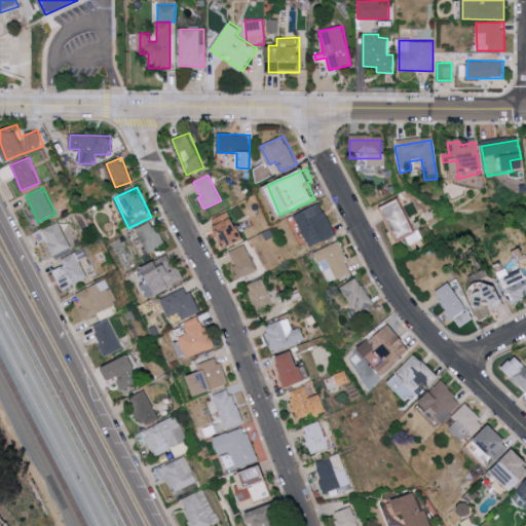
[(337,235),(322,202),(296,215),(311,248),(337,235)]
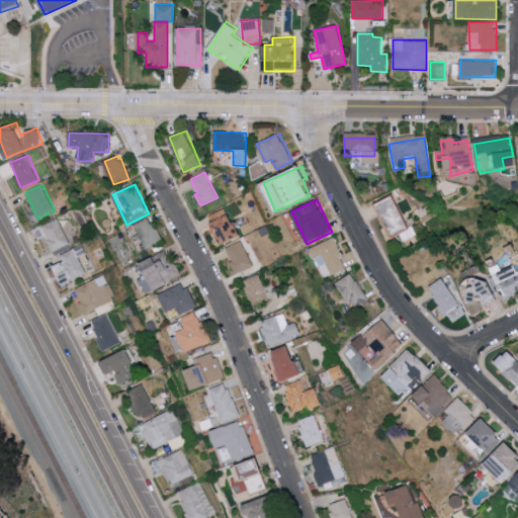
[(408,232),(391,199),(374,208),(392,242),(408,232)]
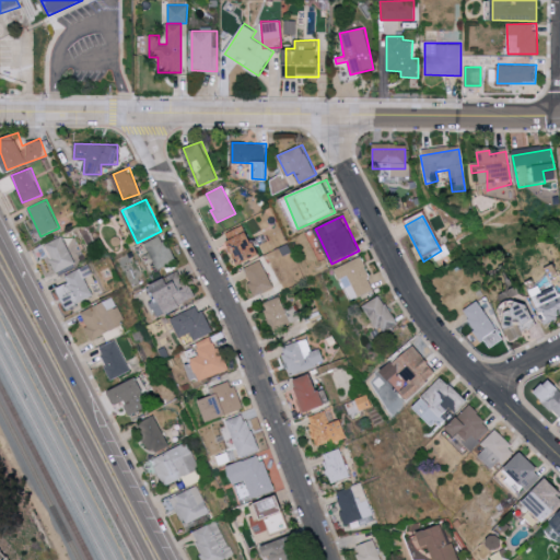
[(258,256),(245,224),(225,233),(238,264),(258,256)]
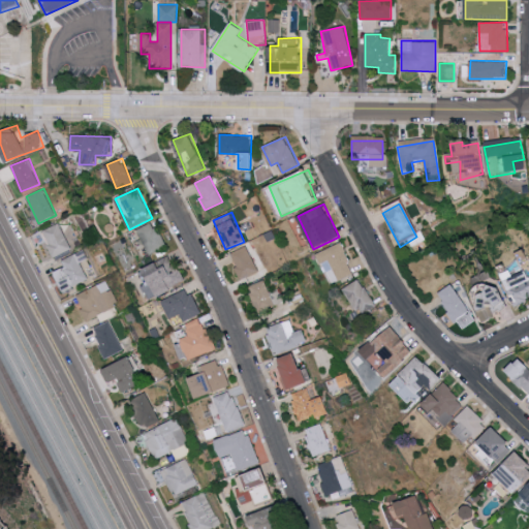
[(155,221),(138,228),(150,254),(166,246),(155,221)]
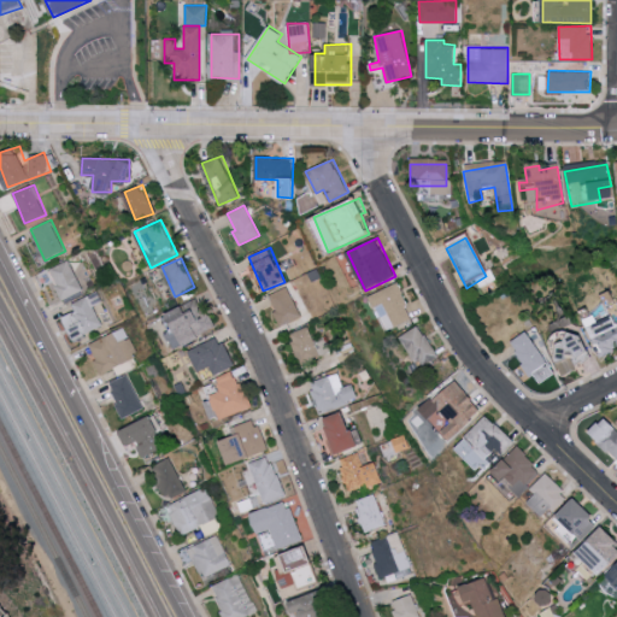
[(65,300),(84,289),(68,260),(48,271),(65,300)]
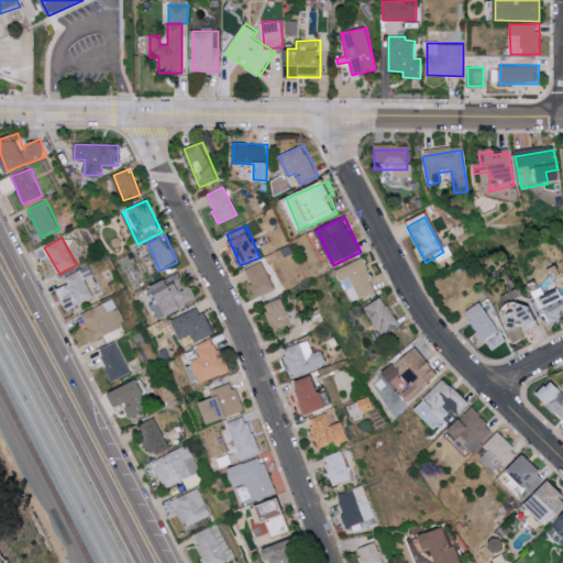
[(452,256),(450,250),(435,255),(438,262),(452,256)]
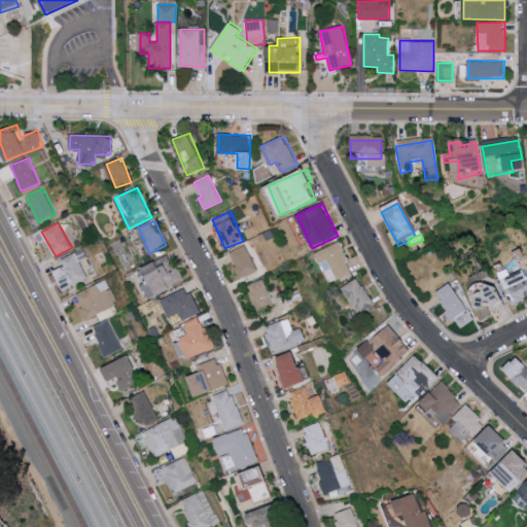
[(324,261),(332,281),(354,271),(340,241),(316,252),(321,264),(324,261)]
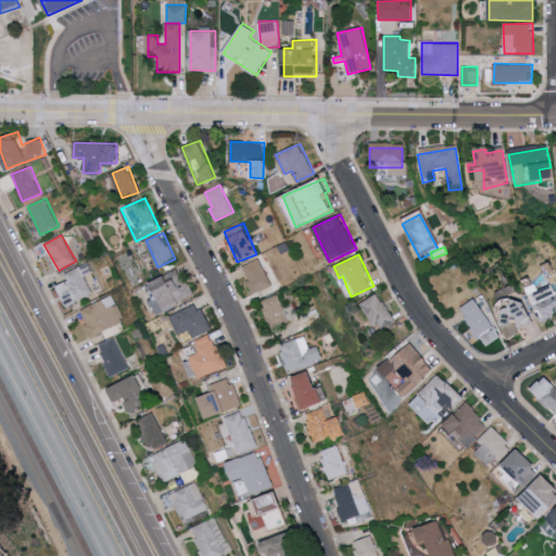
[(241,266),(254,293),(272,285),(258,257),(241,266)]
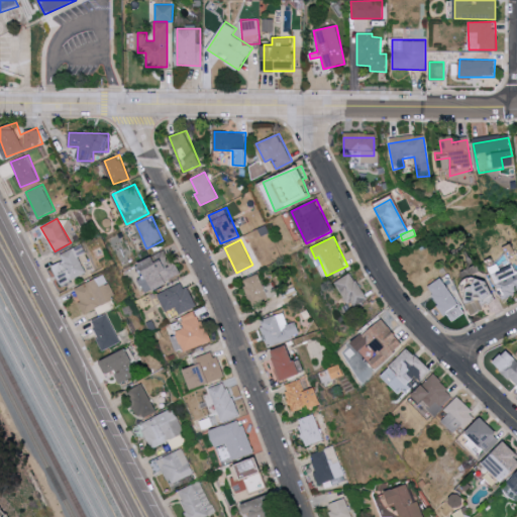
[(61,253),(64,261),(53,266),(62,285),(86,274),(74,247),(61,253)]
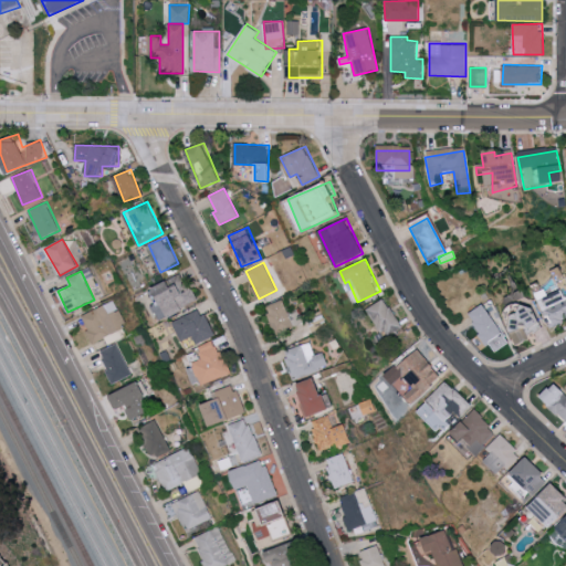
[(169,315),(198,302),(185,273),(150,289),(158,305),(164,303),(169,315)]
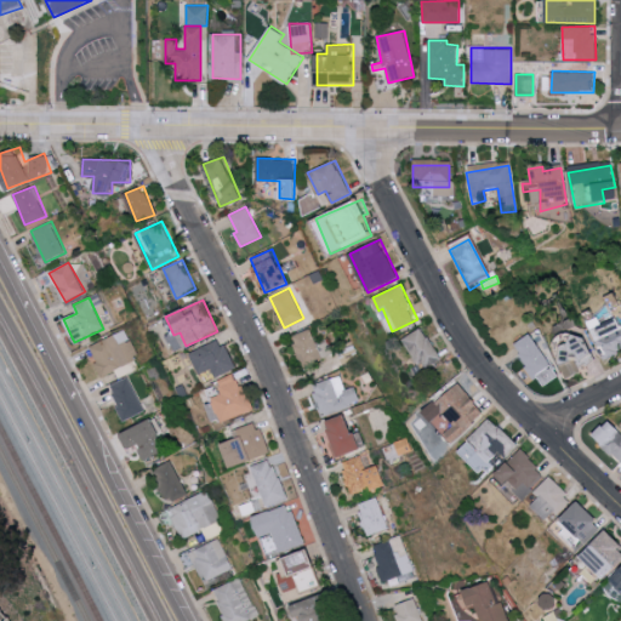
[(620,315),(592,328),(604,358),(620,349),(620,315)]
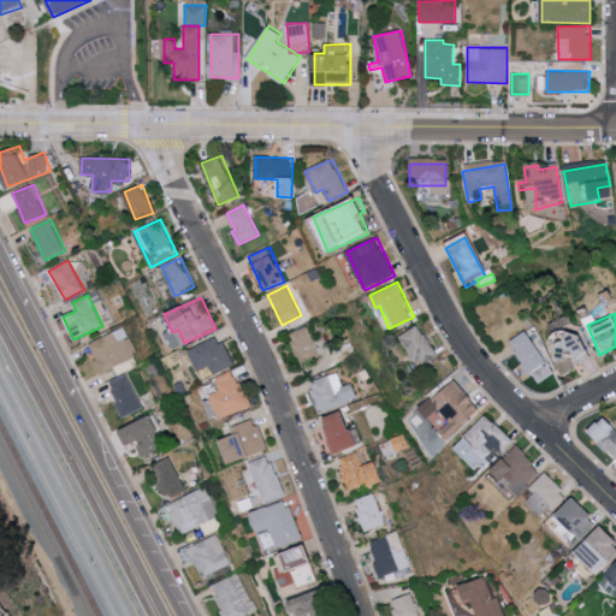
[(587,355),(587,331),(570,332),(570,319),(556,319),(557,372),(578,371),(576,355),(587,355)]
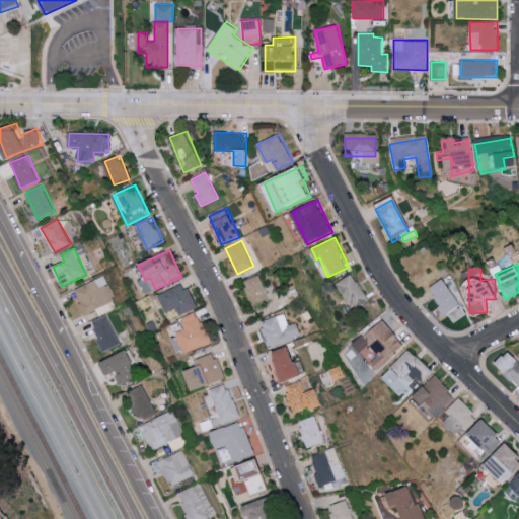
[(369,300),(354,273),(338,282),(353,309),(369,300)]
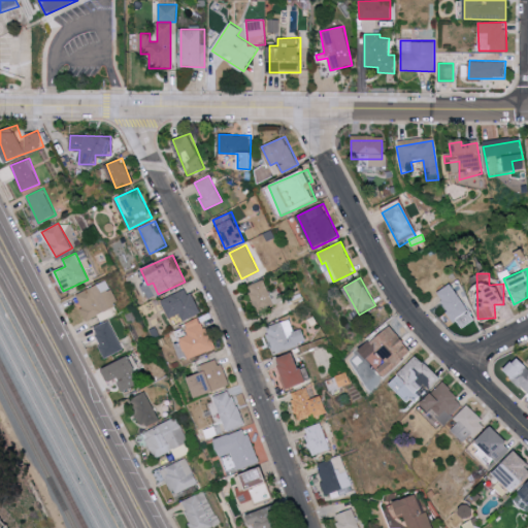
[(284,302),(278,288),(268,291),(264,279),(249,285),(257,310),(284,302)]
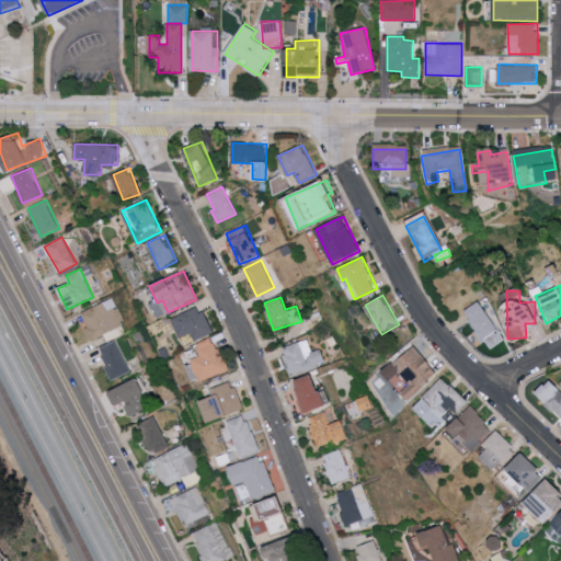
[(93,340),(125,324),(112,298),(80,312),(93,340)]
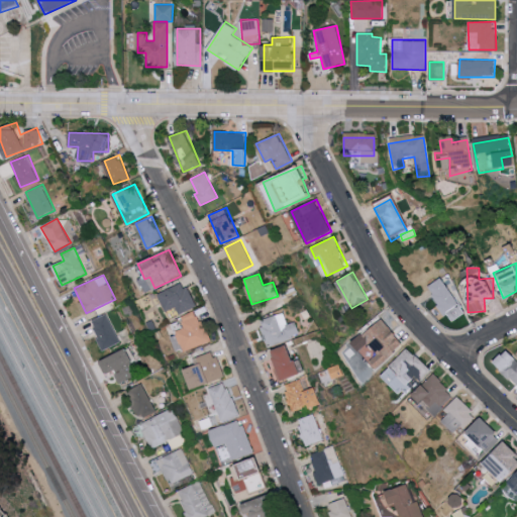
[(456,307),(439,280),(425,291),(443,318),(456,307)]
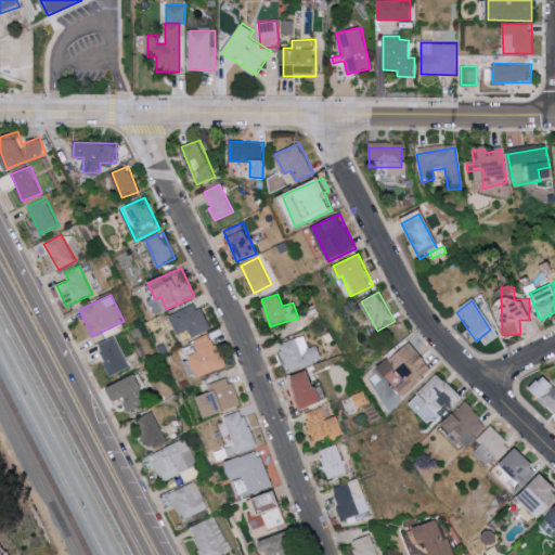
[(193,336),(210,330),(201,302),(171,313),(179,334),(191,330),(193,336)]
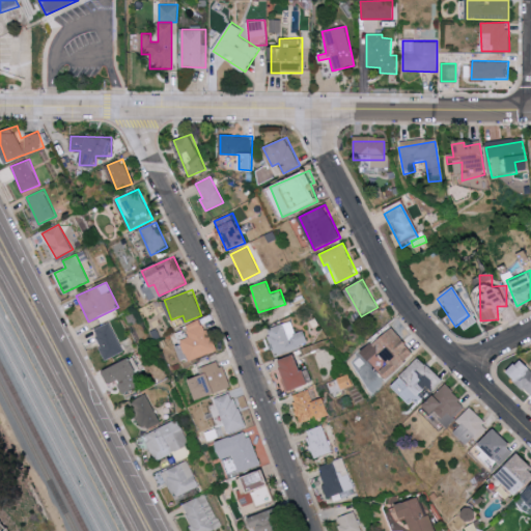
[(187,325),(192,338),(176,343),(184,362),(216,350),(203,317),(187,325)]
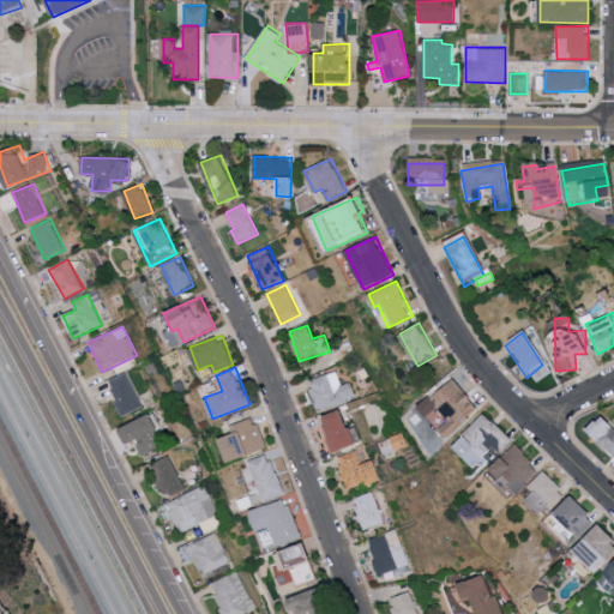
[(318,411),(356,397),(350,381),(341,385),(335,371),(306,381),(318,411)]
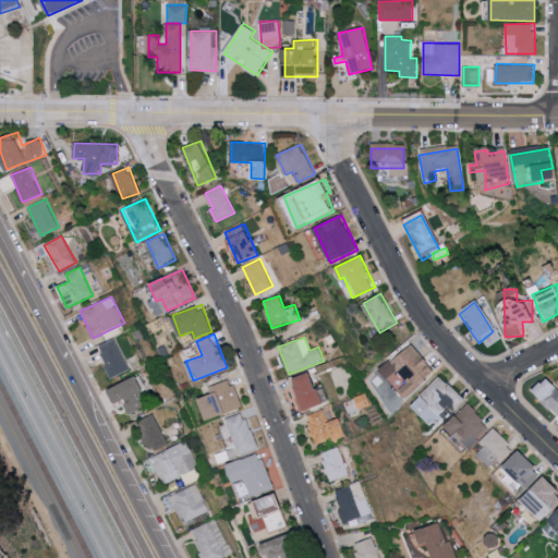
[(98,346),(111,378),(130,371),(116,338),(98,346)]
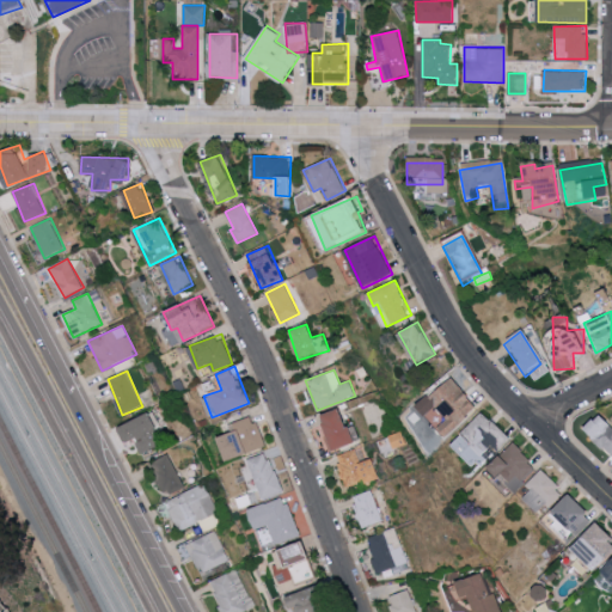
[(478,405),(451,378),(429,399),(448,418),(439,428),(448,438),(478,405)]
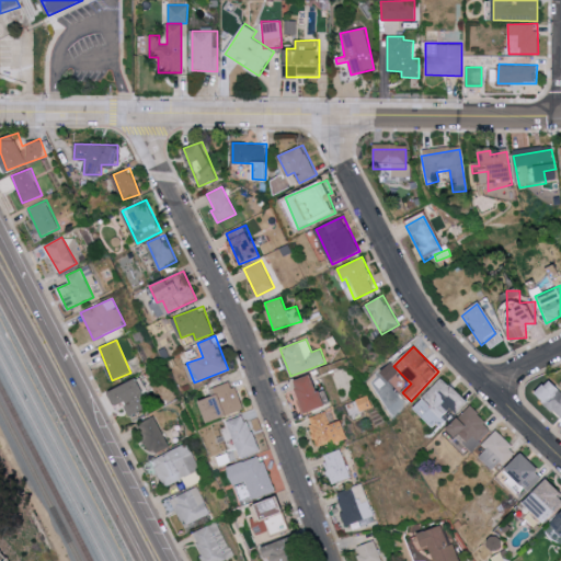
[(324,407),(313,374),(295,379),(306,413),(324,407)]
